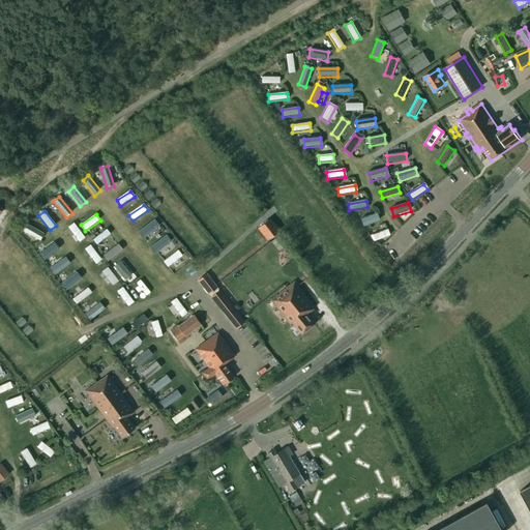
[(380,222),(377,214),(359,219),(362,228),(380,222)]
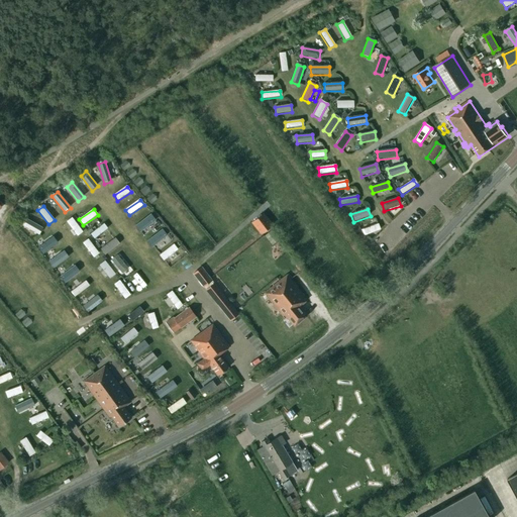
[(270,221),(264,213),(251,223),(261,234),(268,229),(273,225),(270,221)]
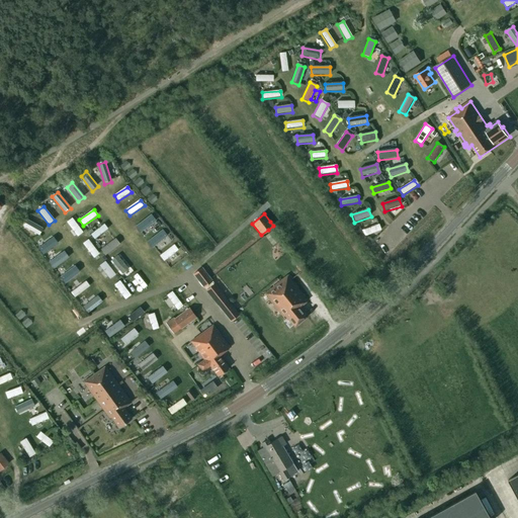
[(157,222),(152,216),(136,227),(141,234),(157,222)]
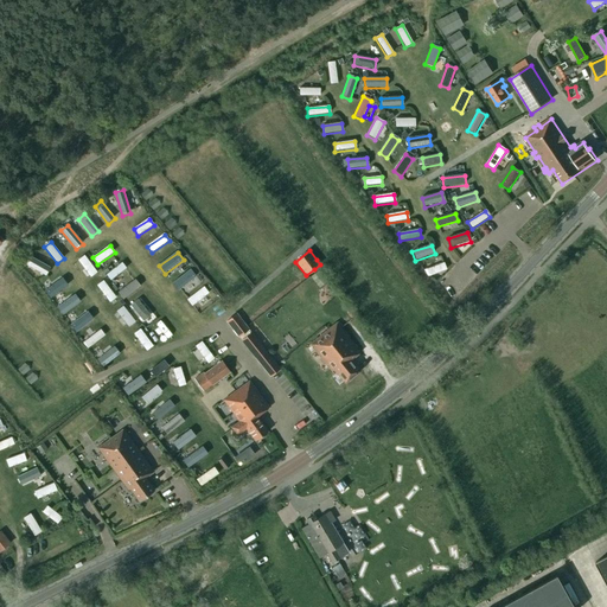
[(97,274),(84,256),(78,261),(91,278),(97,274)]
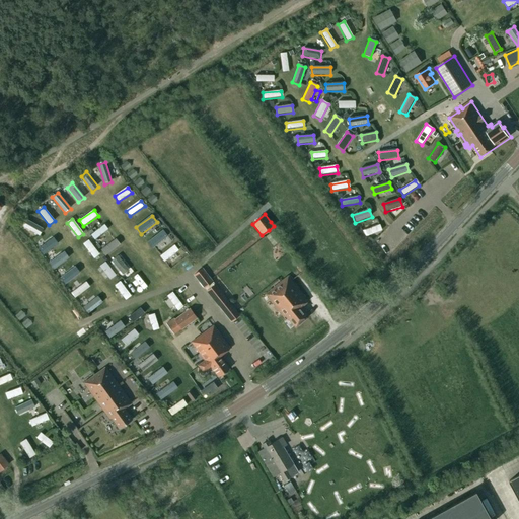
[(40,236),(44,230),(27,220),(23,227),(40,236)]
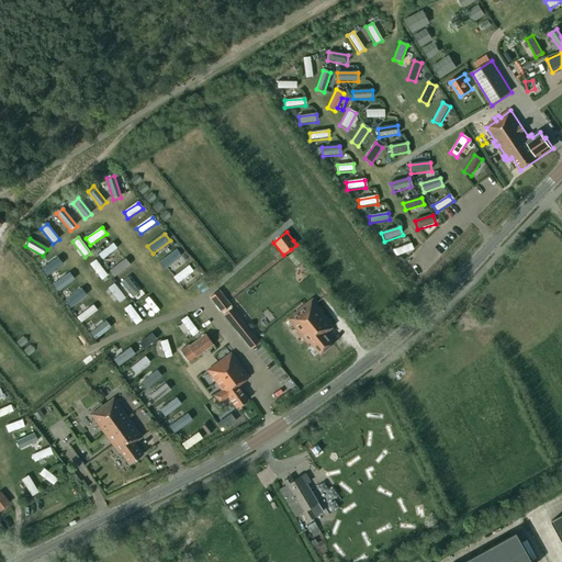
[(103,260),(117,249),(113,244),(99,255),(103,260)]
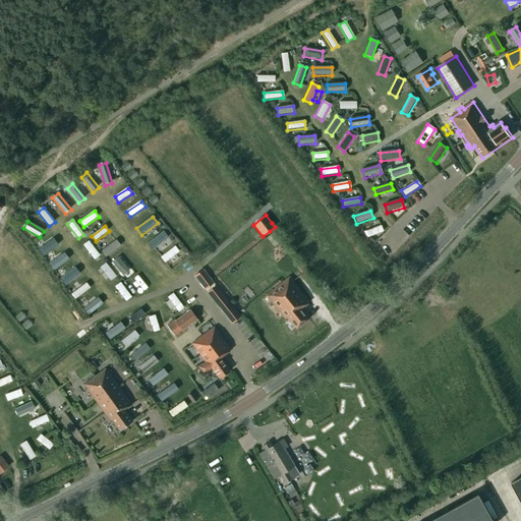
[(383,232),(381,226),(364,232),(366,238),(383,232)]
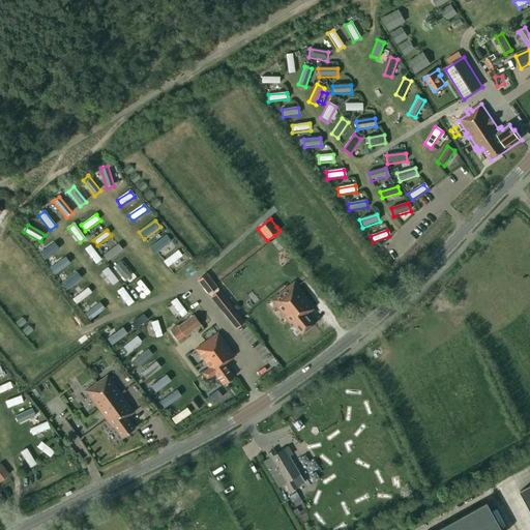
[(172,242),(167,236),(151,247),(156,255),(172,242)]
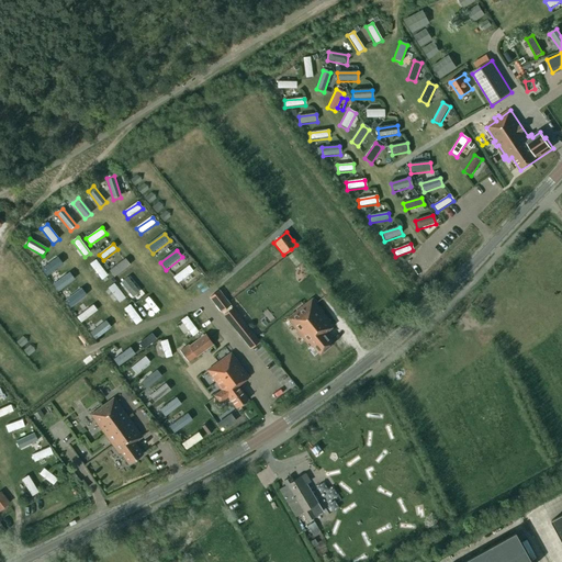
[(288,256),(295,266),(303,260),(294,250),(288,256)]
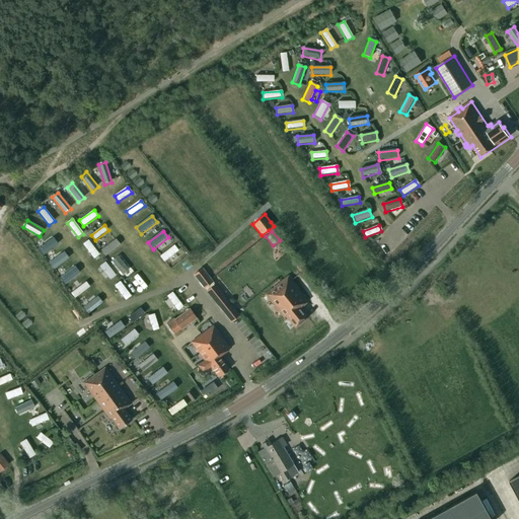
[(44,255),(59,244),(54,238),(39,249),(44,255)]
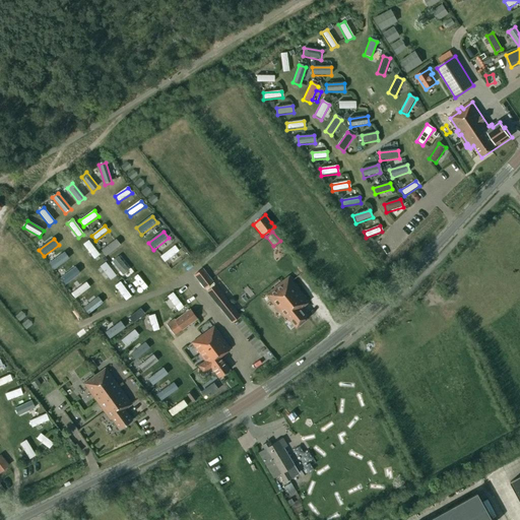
[(100,255),(88,241),(83,245),(94,259),(100,255)]
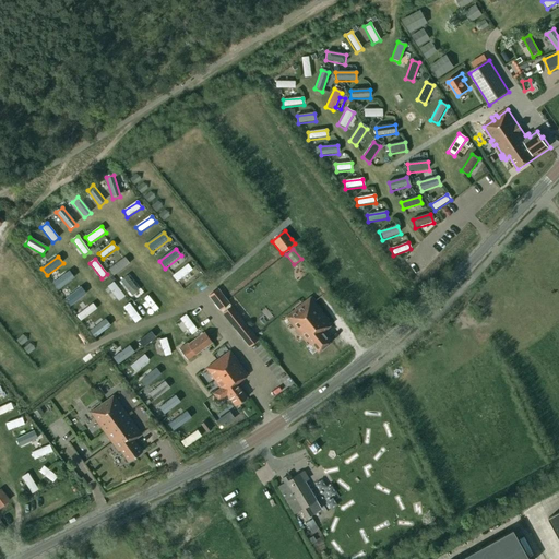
[(130,264),(126,259),(109,270),(114,276),(130,264)]
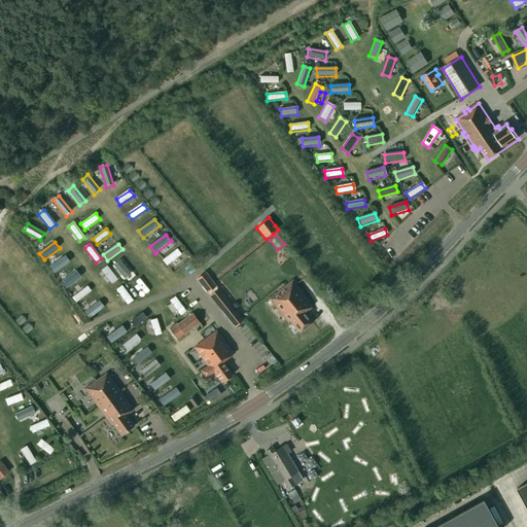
[(181,255),(177,249),(163,260),(167,267),(181,255)]
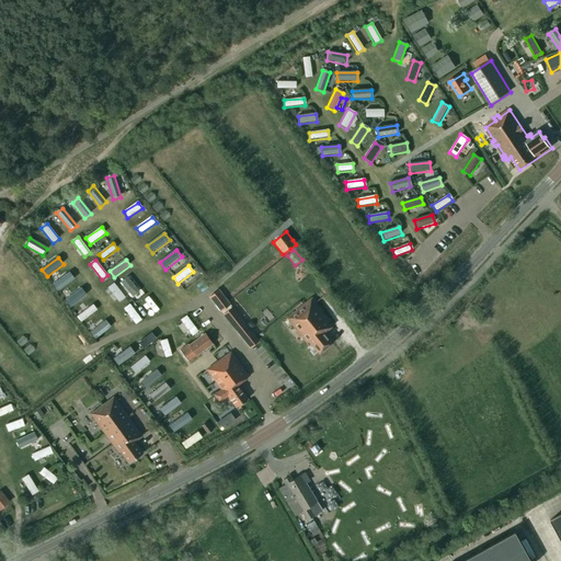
[(58,292),(75,279),(69,273),(54,285),(58,292)]
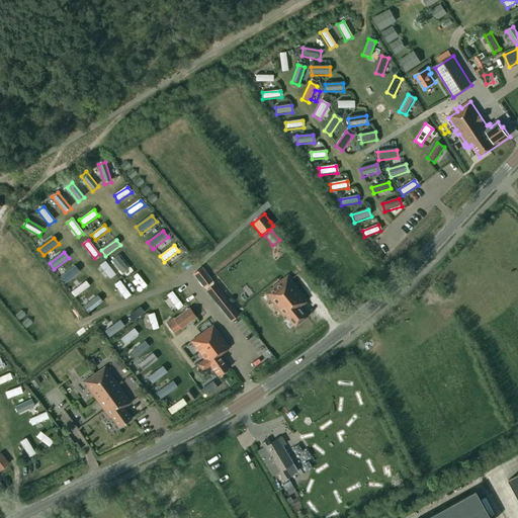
[(122,275),(128,270),(118,257),(112,261),(122,275)]
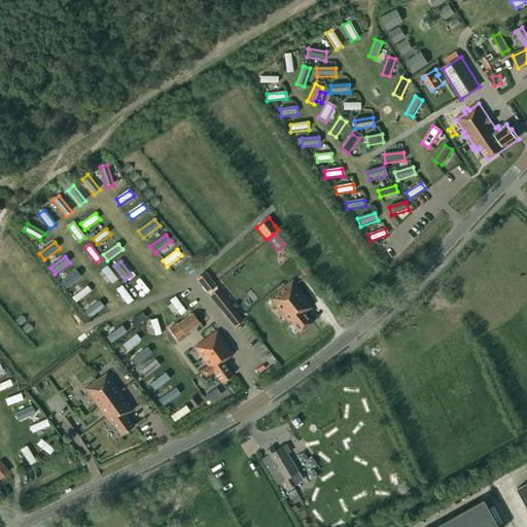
[(112,284),(117,280),(107,267),(102,271),(112,284)]
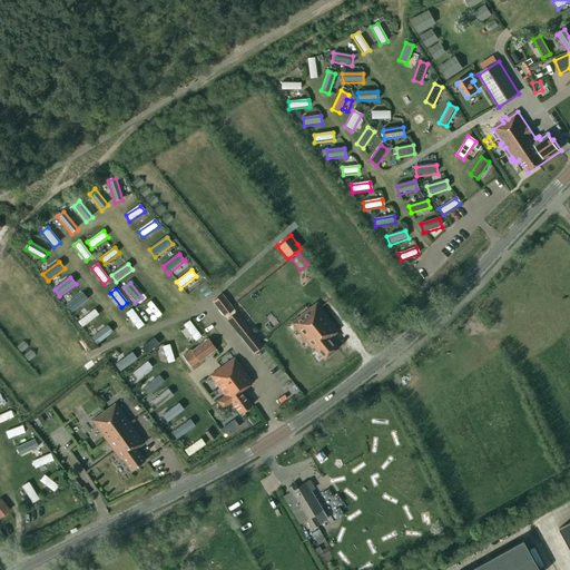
[(88,301),(84,294),(67,306),(71,313),(88,301)]
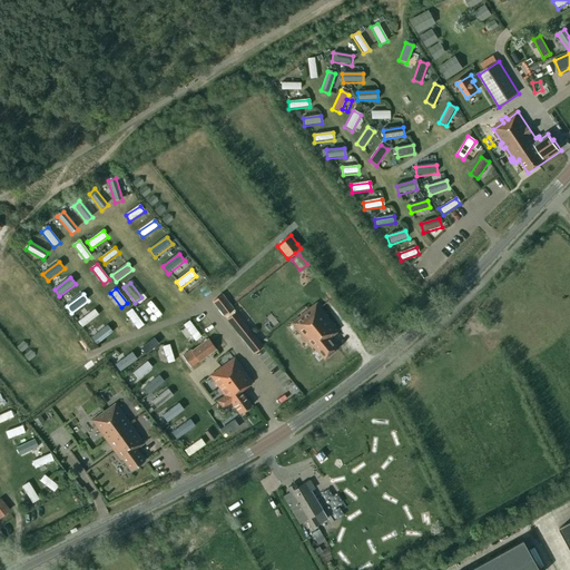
[(239,318),(234,311),(222,296),(213,303),(227,321),(254,354),(263,347),(239,318)]
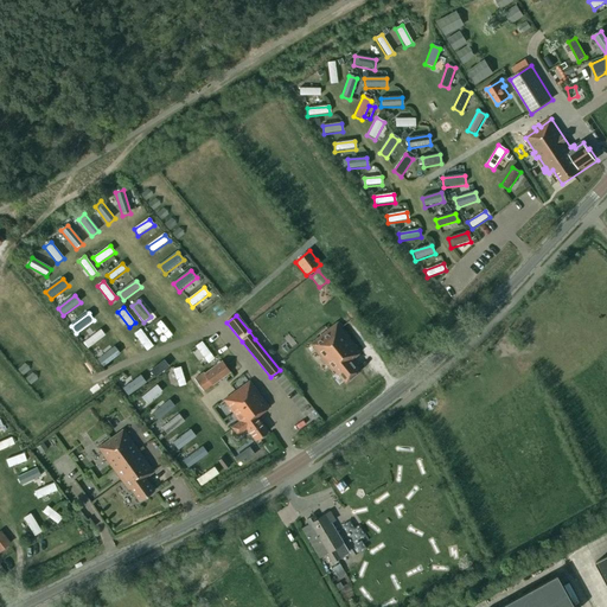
[(168,338),(172,336),(161,321),(157,325),(168,338)]
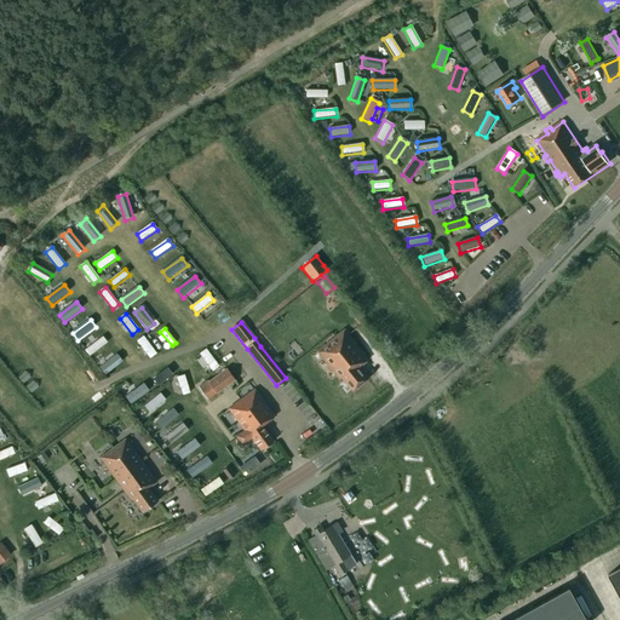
[(343,333),(316,355),(340,385),(343,384),(351,394),(366,383),(357,371),(367,363),(343,333)]
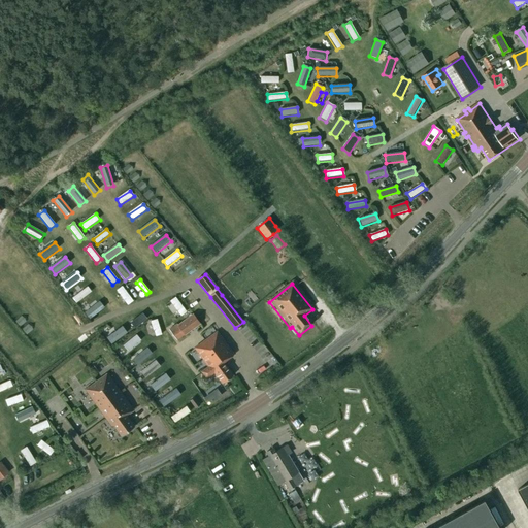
[(92,292),(88,287),(72,298),(76,303),(92,292)]
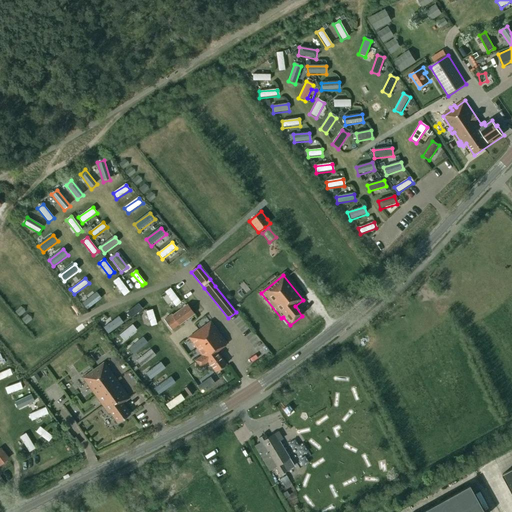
[(124,296),(129,292),(119,278),(114,282),(124,296)]
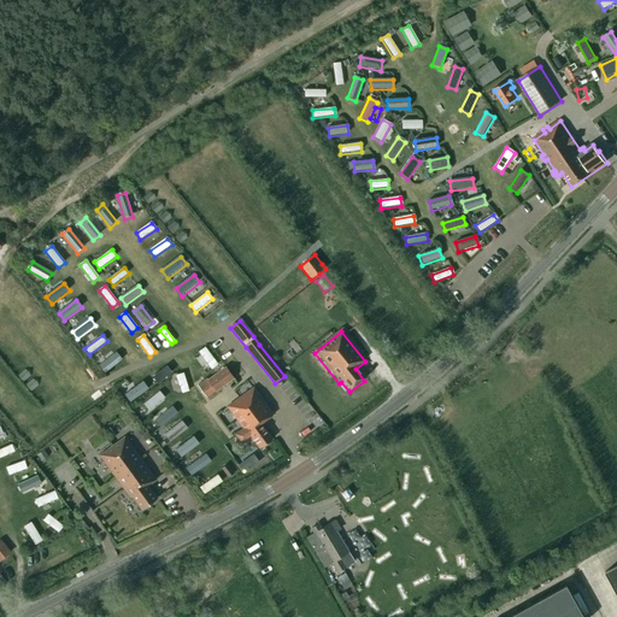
[(218,365),(205,348),(199,353),(212,370),(218,365)]
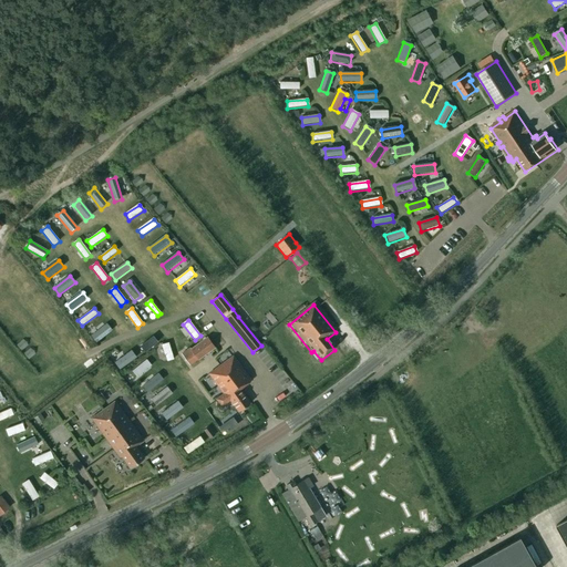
[(113,331),(107,323),(91,337),(96,343),(113,331)]
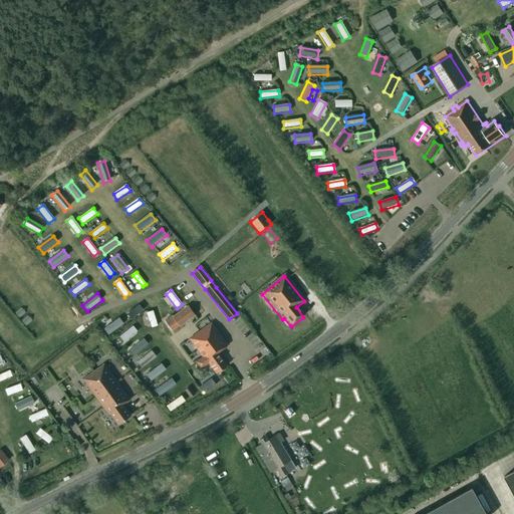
[(133,320),(144,311),(140,306),(127,314),(133,320)]
